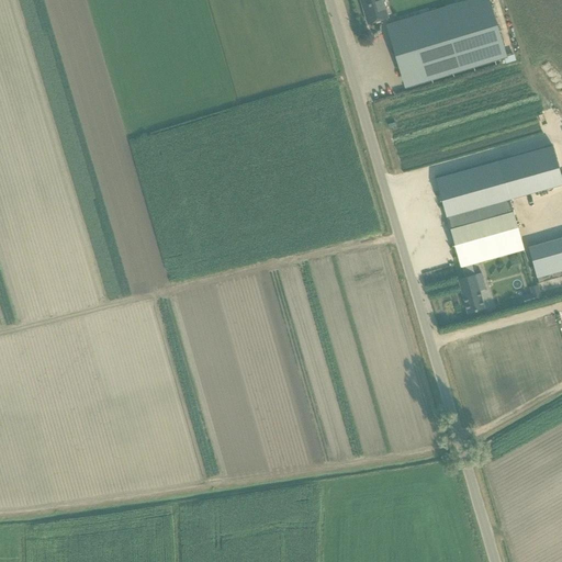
[(382,0),(362,0),(367,13),(364,14),(368,24),(388,18),(382,0)]
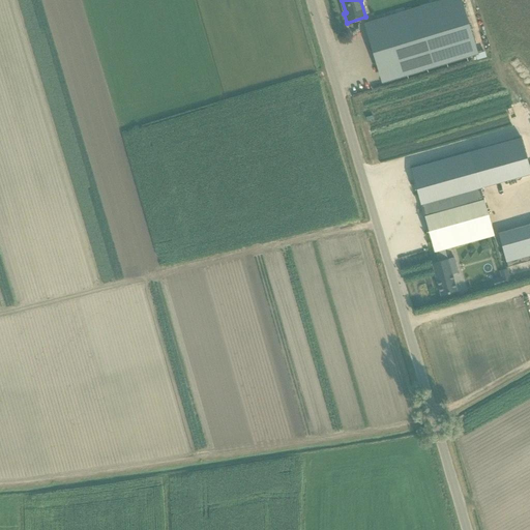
[(460,0),(444,0),(364,24),(378,66),(471,37),(460,0)]
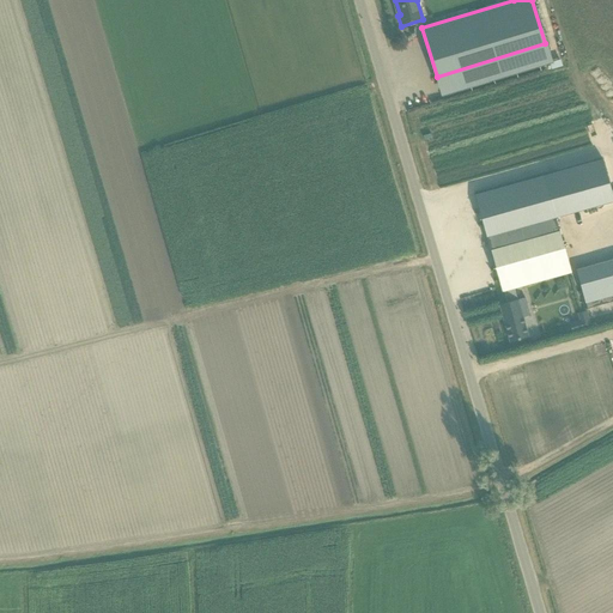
[(545,176),(475,195),(480,213),(491,250),(559,231),(545,176)]
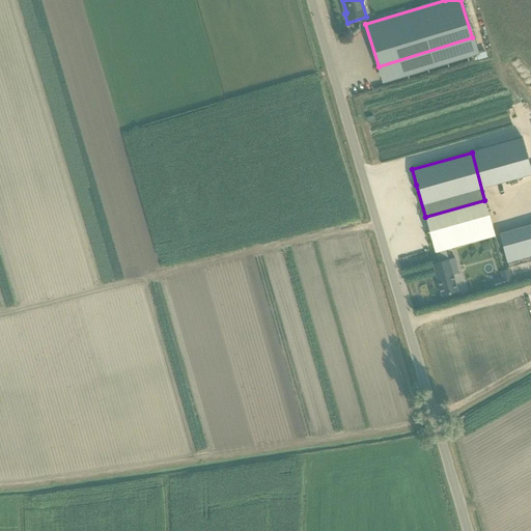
[(457,291),(451,268),(457,266),(454,257),(448,259),(445,250),(495,235),(484,200),(425,217),(435,252),(437,252),(439,262),(432,263),(442,296),(457,291)]
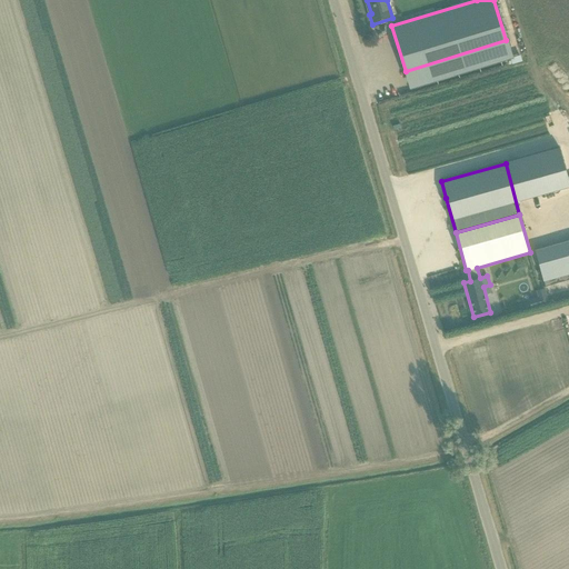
[(568,241),(535,251),(543,283),(568,276),(568,241)]
